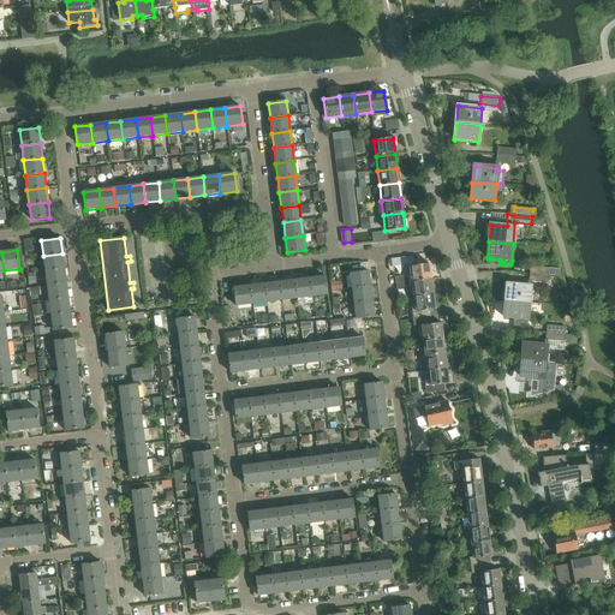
[(63,254),(43,256),(46,270),(64,268),(63,254)]
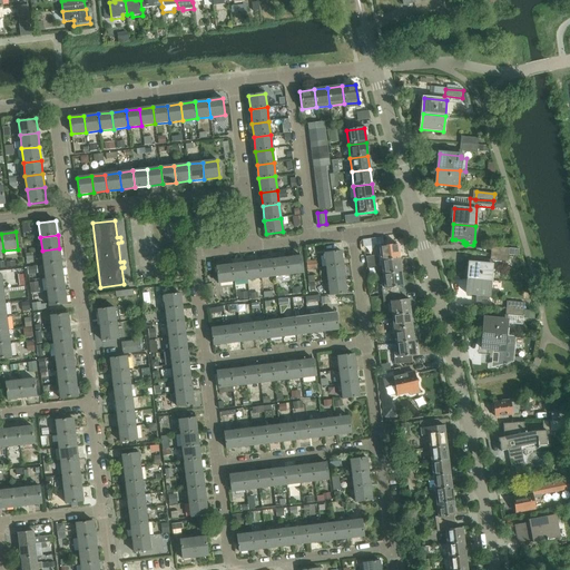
[(380,247),(381,261),(400,258),(397,244),(380,247)]
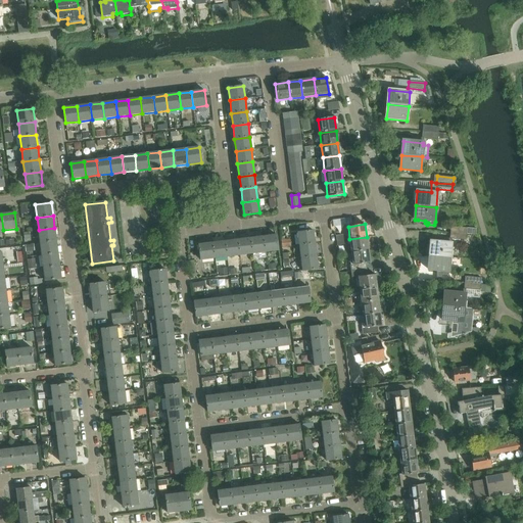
[(450,233),(467,235),(467,228),(452,226),(450,233)]
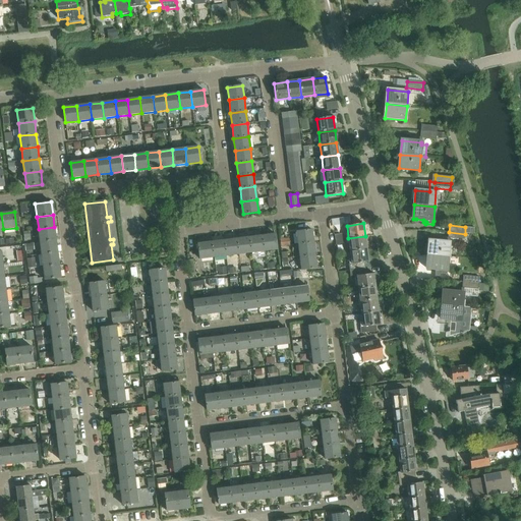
[(56,240),(54,227),(39,229),(40,242),(56,240)]
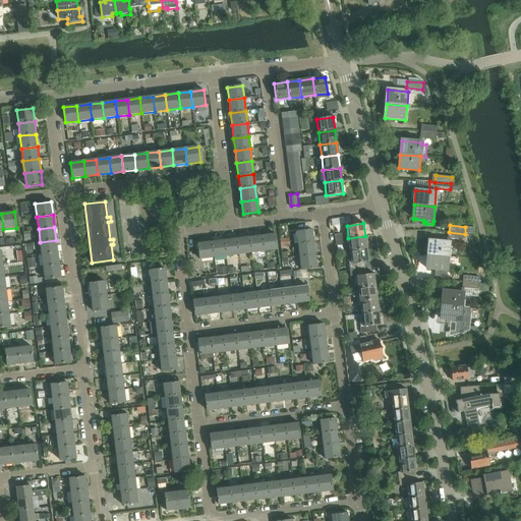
[(296,232),(298,244),(313,242),(311,230),(296,232)]
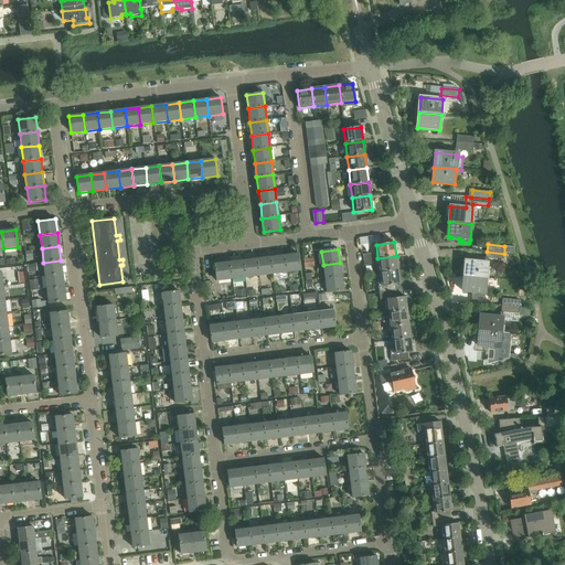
[(465,276),(487,278),(488,258),(503,260),(504,254),(487,252),(486,258),(480,257),(480,259),(477,259),(477,262),(466,260),(465,276)]
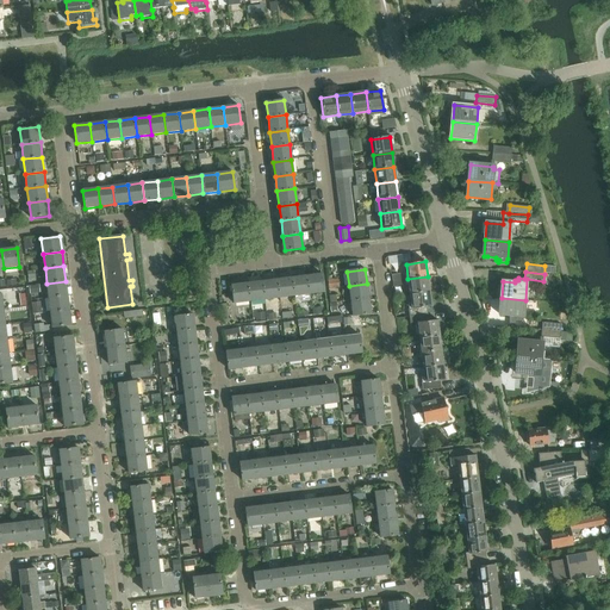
[(307,277),(309,294),(324,292),(322,274),(307,277)]
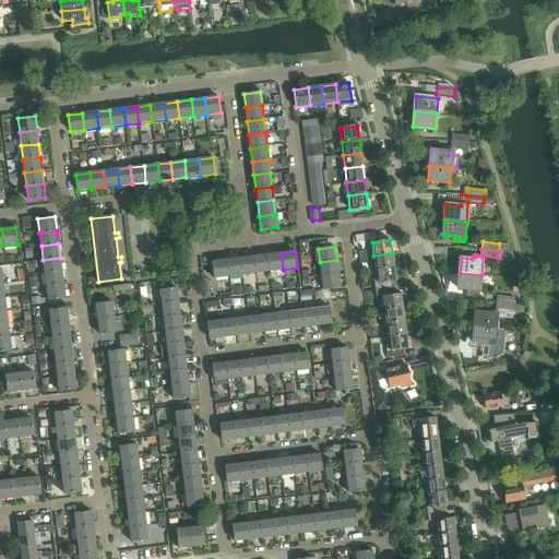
[(282,253),(268,254),(270,271),(283,270),(282,253)]
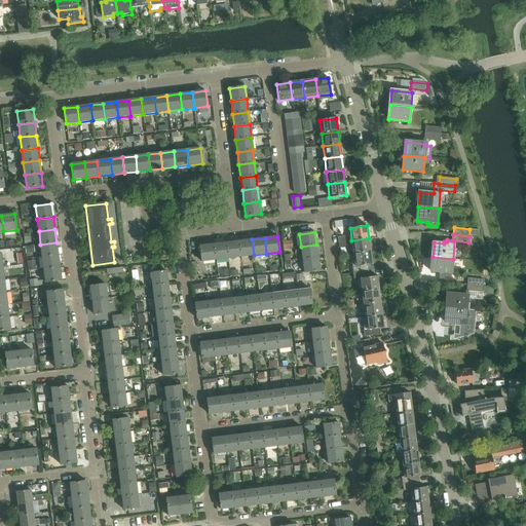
[(370,252),(369,238),(351,240),(353,254),(370,252)]
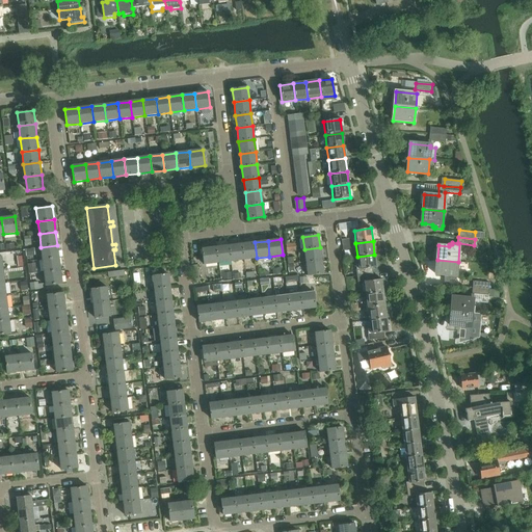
[(242,244),(244,260),(257,258),(255,242),(242,244)]
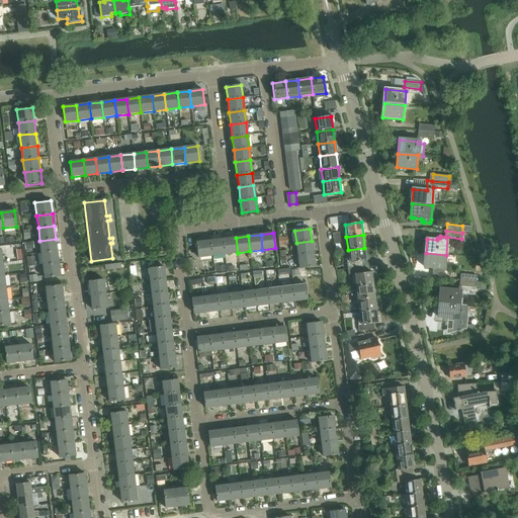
[(278,238),(279,245),(288,244),(287,237),(278,238)]
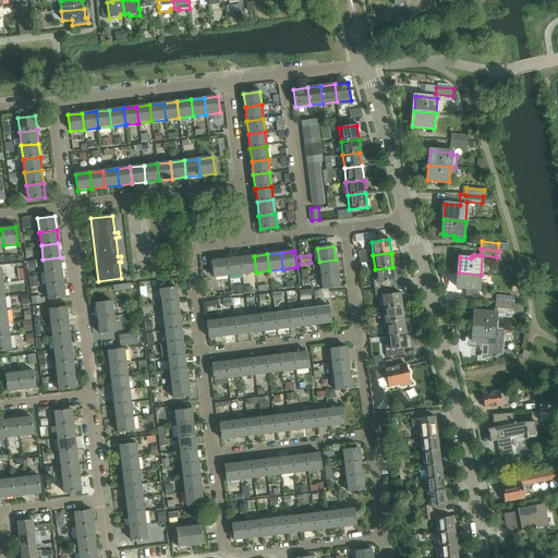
[(240,257),(242,274),(256,273),(254,256),(240,257)]
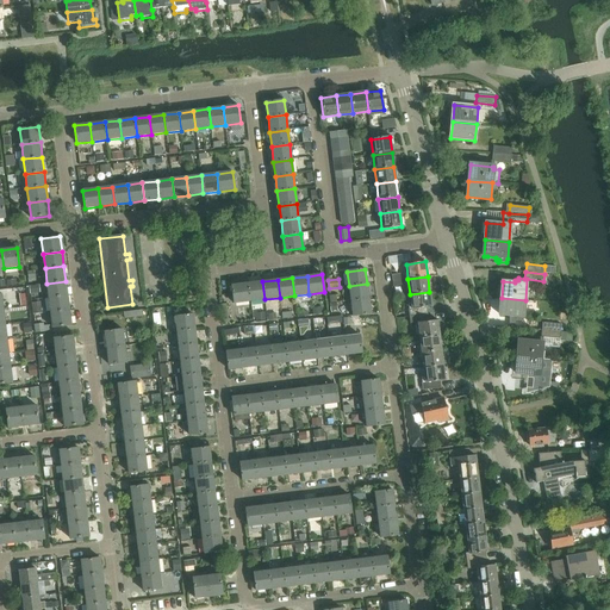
[(66,281),(47,284),(49,298),(67,296),(66,281)]
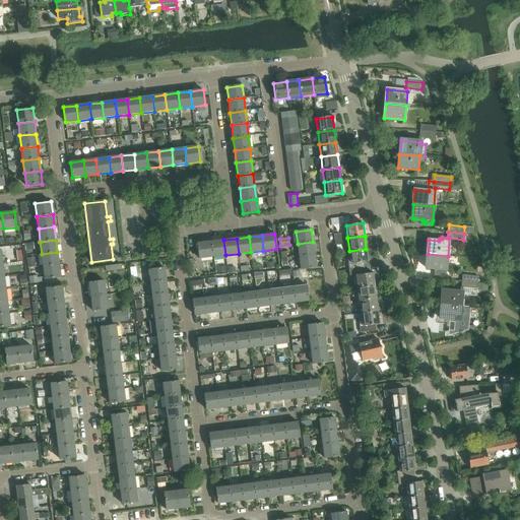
[(211,242),(213,257),(225,255),(223,240),(211,242)]
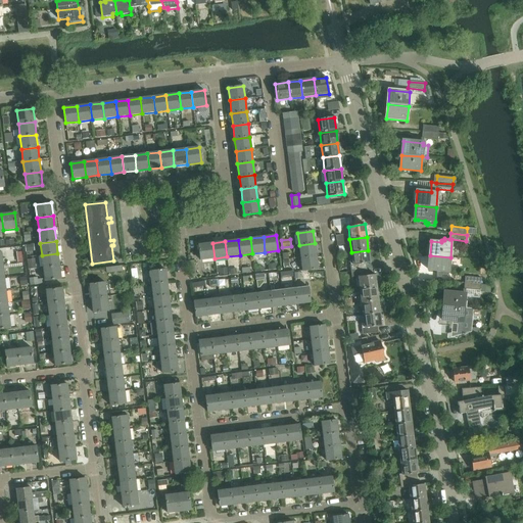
[(215,258),(212,243),(198,245),(200,259),(215,258)]
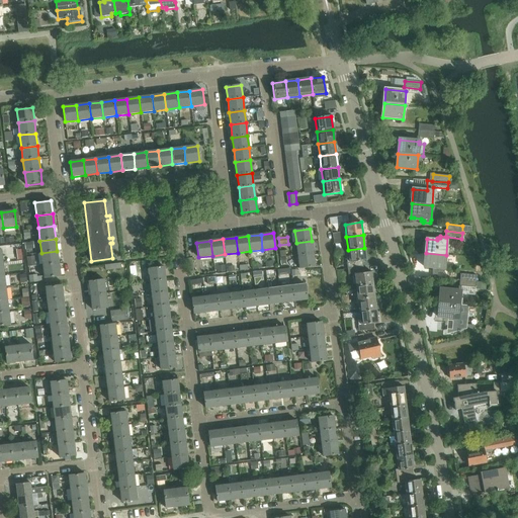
[(312,241),(296,243),(298,256),(313,254),(312,241)]
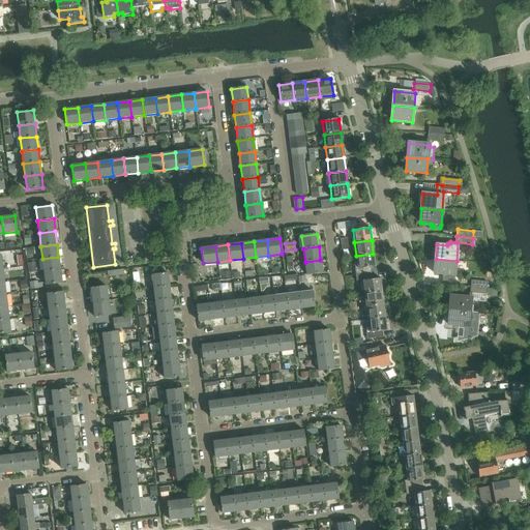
[(355,269),(355,275),(371,273),(370,267),(375,266),(373,254),(356,256),(358,269),(355,269)]
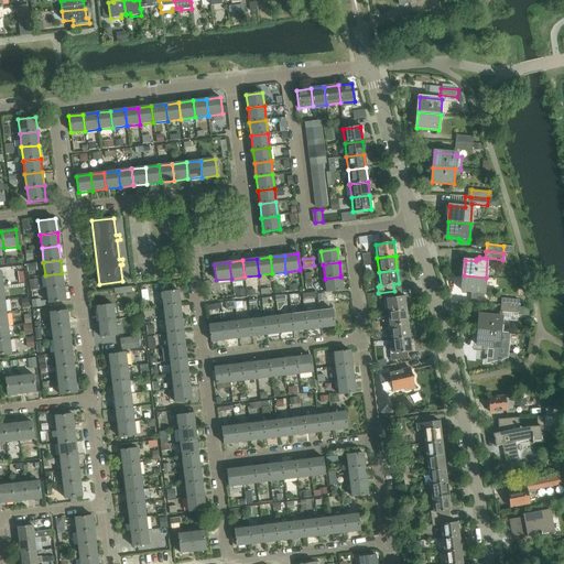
[(45,275),(46,290),(64,288),(62,273),(45,275)]
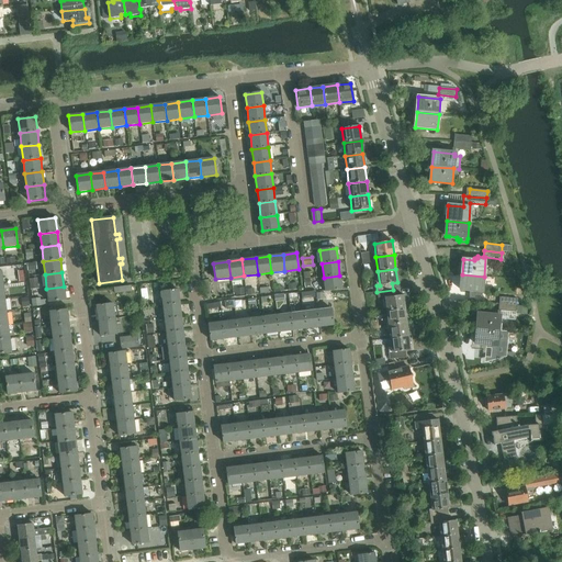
[(484,277),(462,274),(460,290),(470,291),(469,302),(474,302),(475,295),(482,295),(482,292),(484,277)]
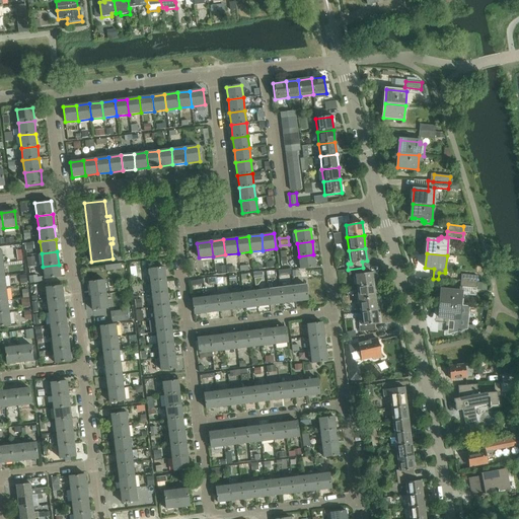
[(313,254),(299,256),(300,270),(315,268),(313,254)]
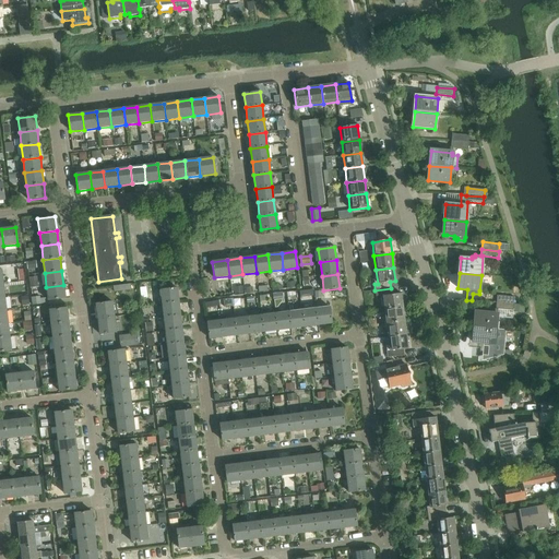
[(63,285),(46,287),(48,300),(66,298),(63,285)]
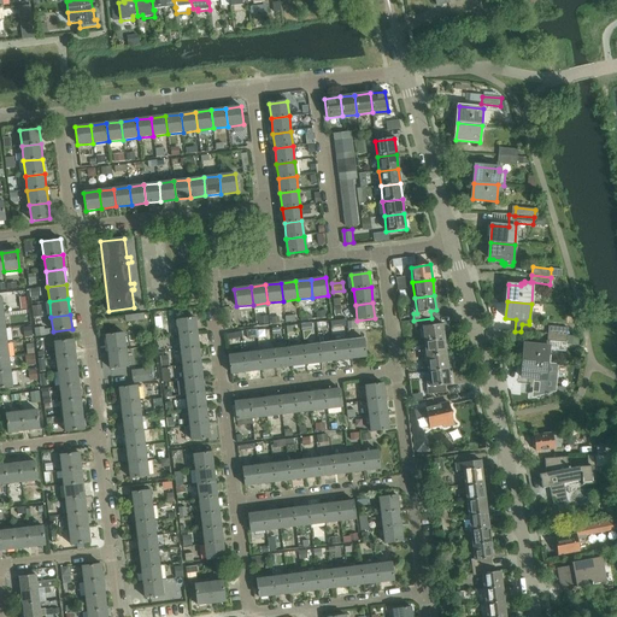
[(180,319),(181,335),(197,333),(195,318),(180,319)]
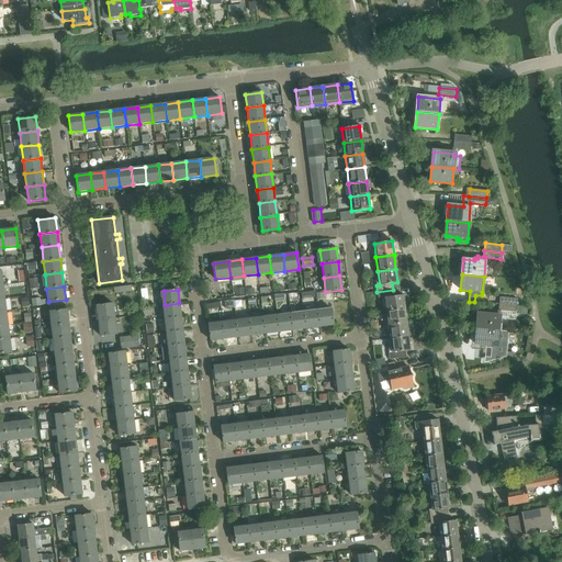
[(393,290),(377,292),(378,299),(385,298),(386,312),(405,310),(403,295),(394,296),(393,290)]
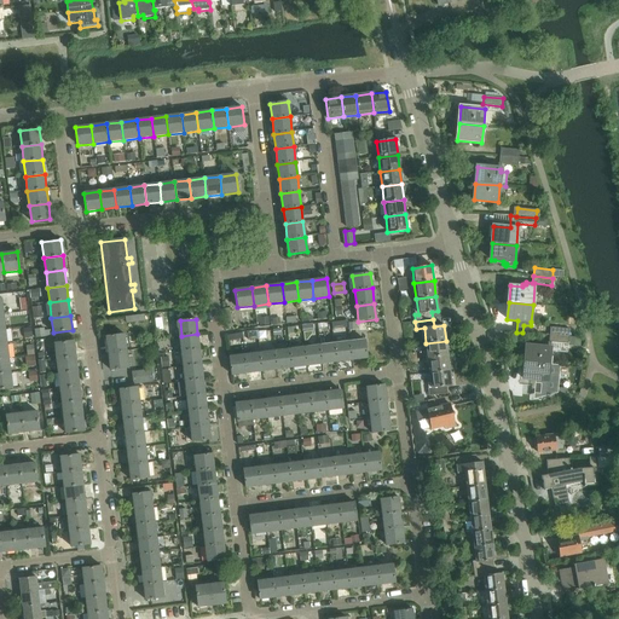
[(549,336),(568,337),(570,329),(550,328),(549,336)]
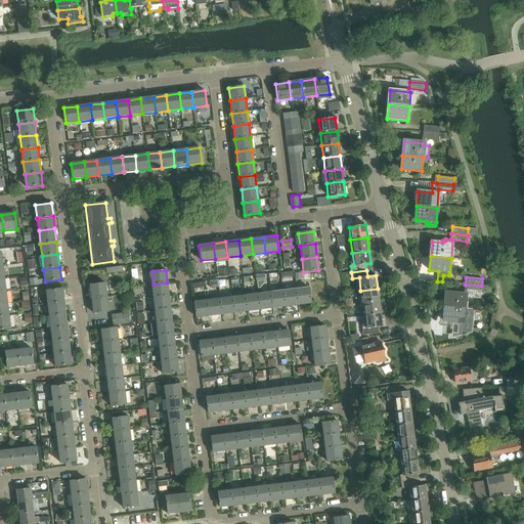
[(218,280),(220,293),(222,293),(223,289),(227,288),(226,279),(218,280)]
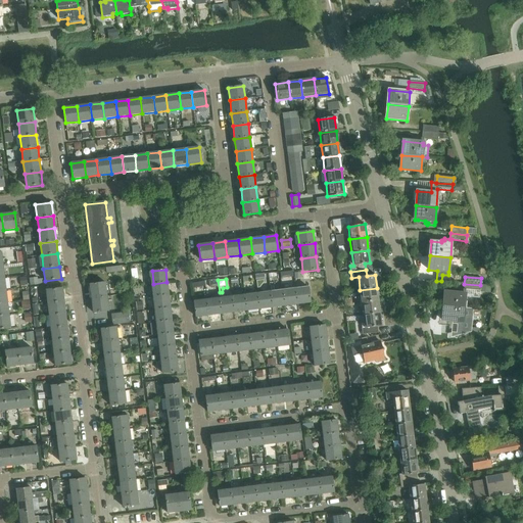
[(206,288),(205,281),(194,282),(195,289),(206,288)]
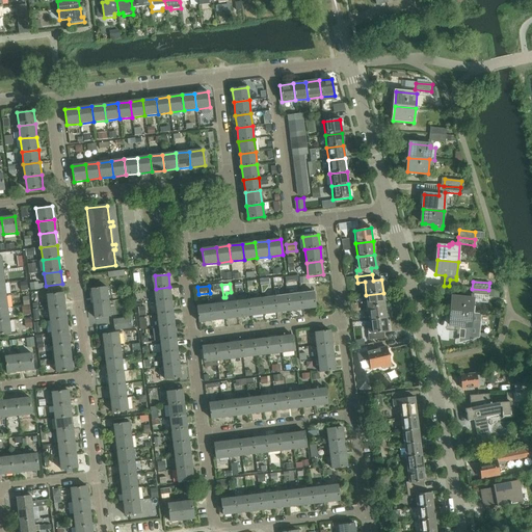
[(91,289),(94,303),(109,301),(107,287),(91,289)]
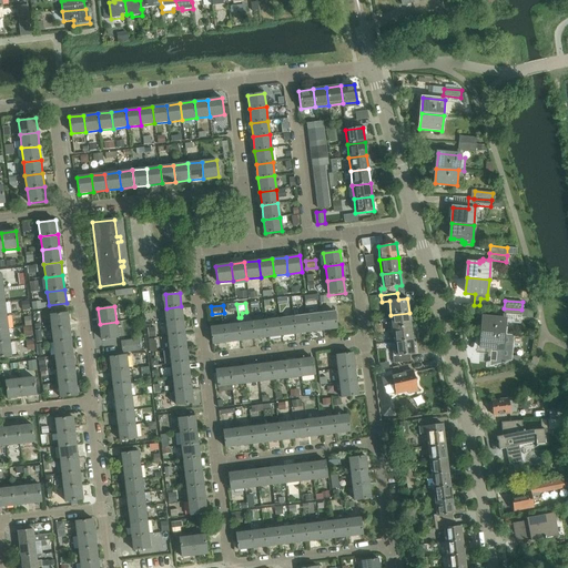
[(181,306),(166,308),(169,322),(183,321),(181,306)]
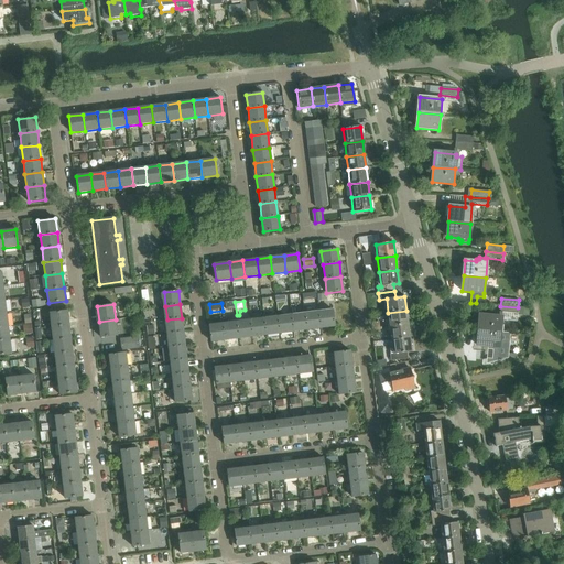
[(318,312),(321,328),(335,326),(333,310),(318,312)]
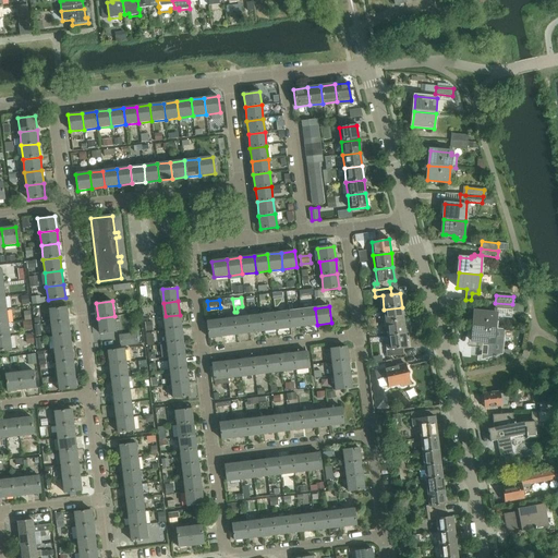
[(49,310),(51,323),(68,320),(67,307),(49,310)]
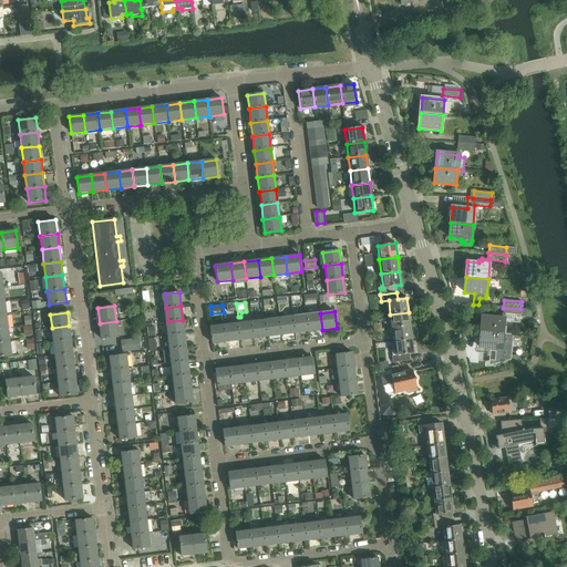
[(390,315),(392,328),(410,326),(409,312),(390,315)]
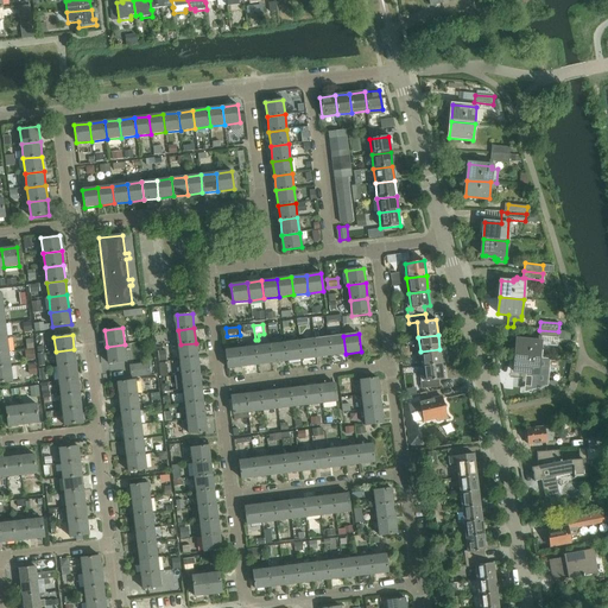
[(346,354),(343,336),(329,337),(331,355),(346,354)]
